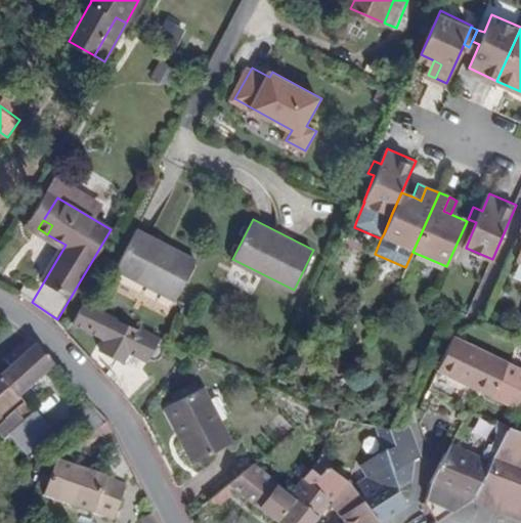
[(138,229),(117,269),(175,299),(196,259),(138,229)]
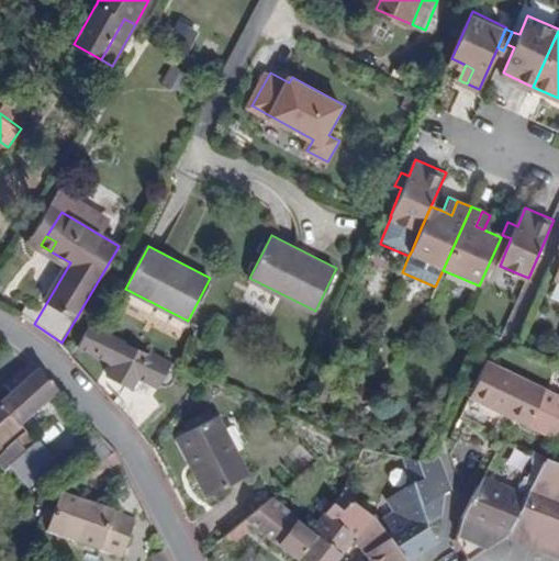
[(170,361),(89,325),(77,347),(159,384),(170,361)]
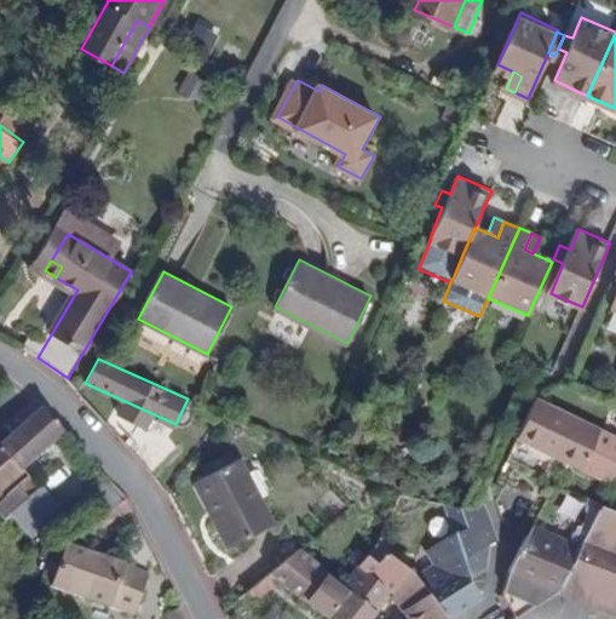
[(45,407),(34,399),(7,423),(16,433),(1,445),(23,473),(26,470),(67,434),(45,407)]
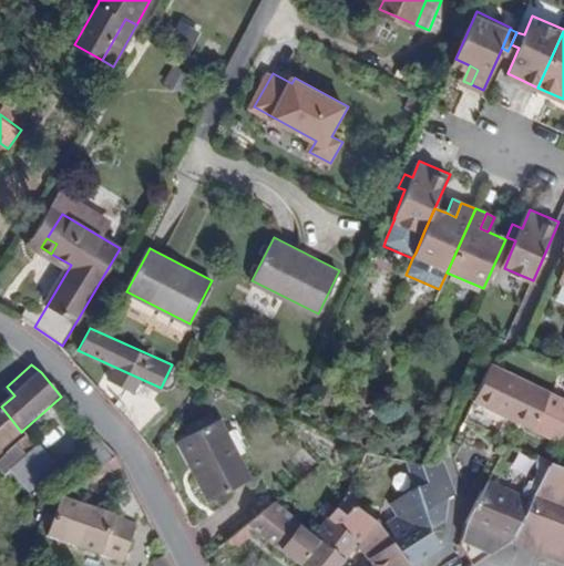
[(563,400),(550,395),(489,374),(475,408),(534,429),(561,438),(563,432),(563,400)]
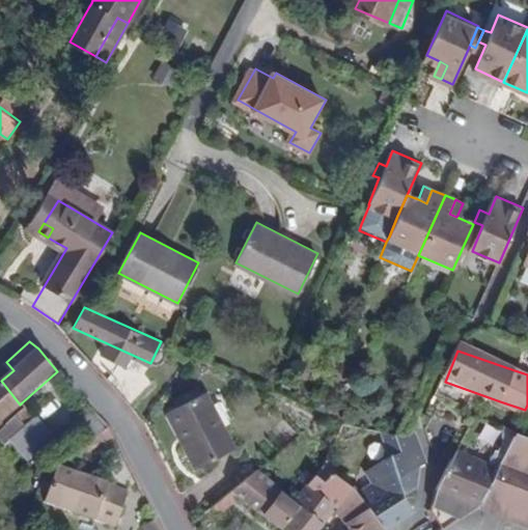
[(115,385),(132,405),(156,385),(139,365),(115,385)]
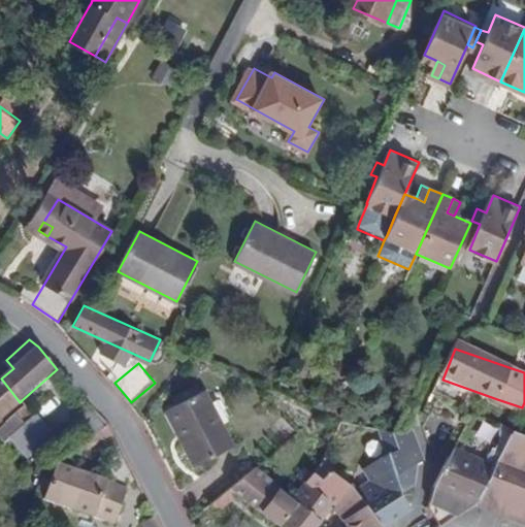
[(0,421),(10,413),(21,403),(20,402),(1,379),(0,379),(0,421)]
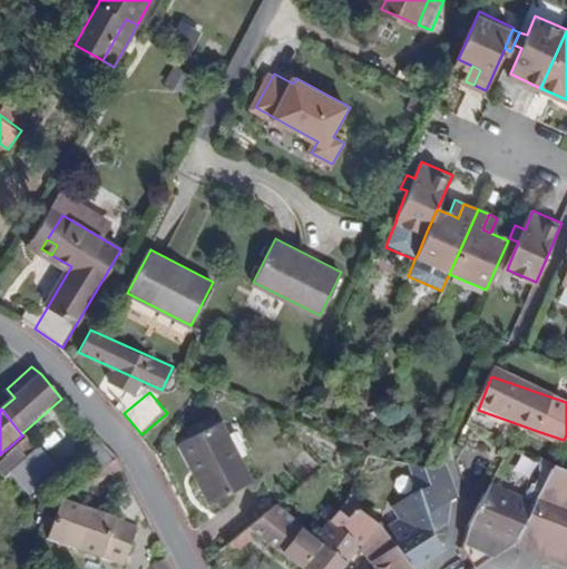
[(216,415),(207,420),(212,428),(220,423),(216,415)]
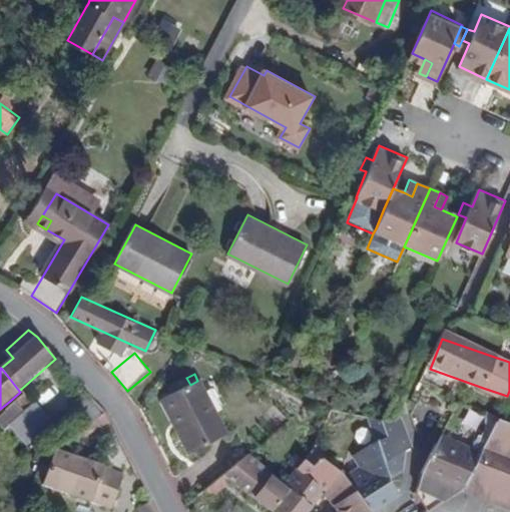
[(190,385),(186,378),(172,385),(176,392),(164,397),(182,432),(178,434),(187,453),(231,432),(204,378),(197,381),(190,385)]
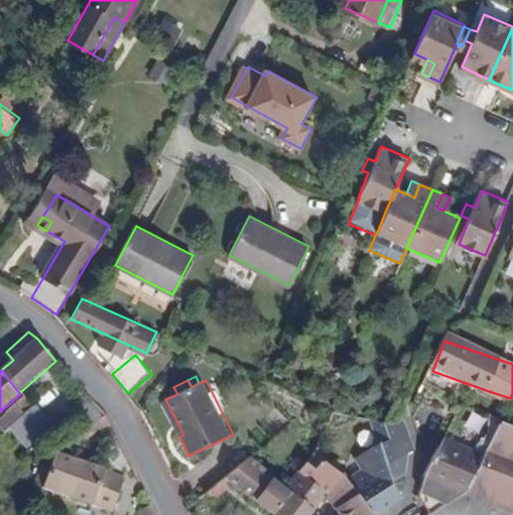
[(24,394),(13,405),(22,415),(34,403),(24,394)]
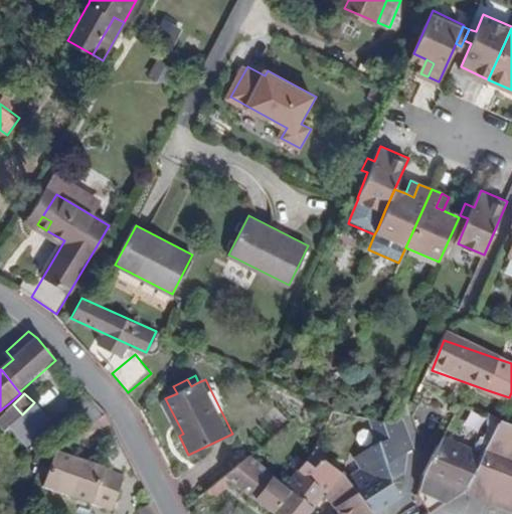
[(107,412),(94,399),(70,417),(82,433),(83,432),(107,412)]
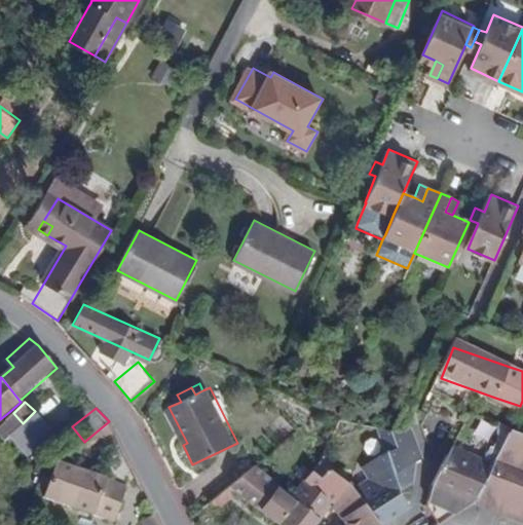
[(37,414),(12,436),(29,454),(53,434),(37,414)]
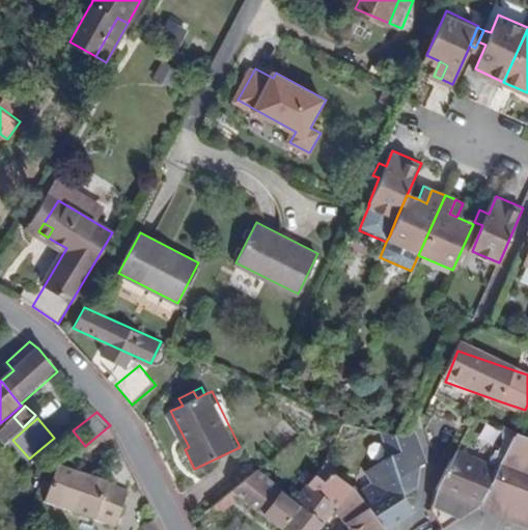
[(361,493),(370,507),(388,528),(415,509),(405,494),(416,486),(417,466),(426,461),(419,434),(409,442),(382,436),(393,454),(368,471),(376,482),(361,493)]
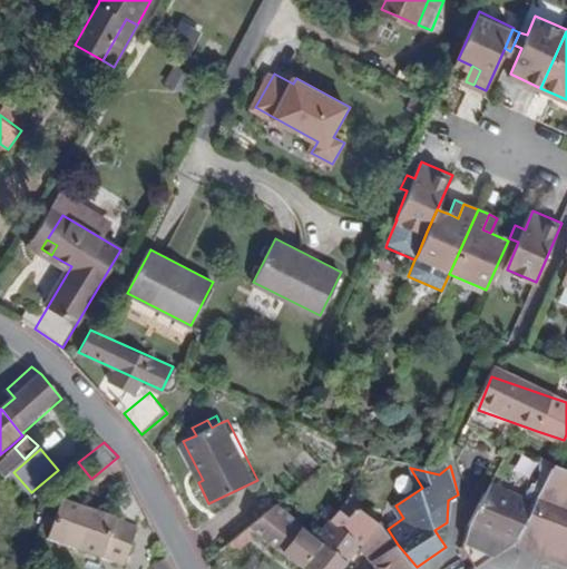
[(535,500),(515,543),(529,549),(529,547),(540,551),(539,553),(560,562),(561,559),(566,561),(566,477),(564,476),(566,471),(551,466),(535,500)]
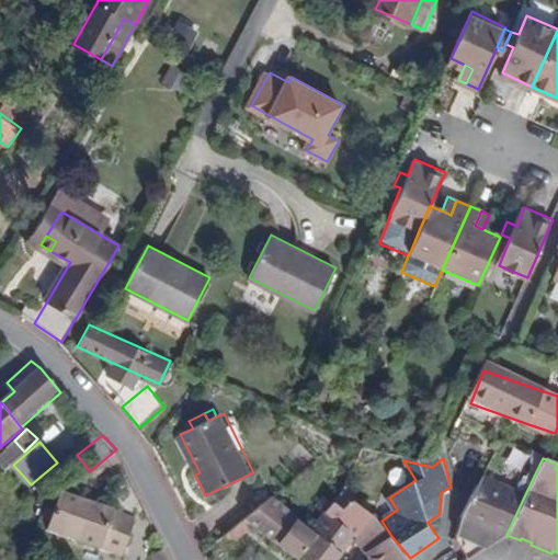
[(462,541),(471,557),(505,535),(507,535),(526,492),(485,473),(480,483),(464,518),(462,541)]
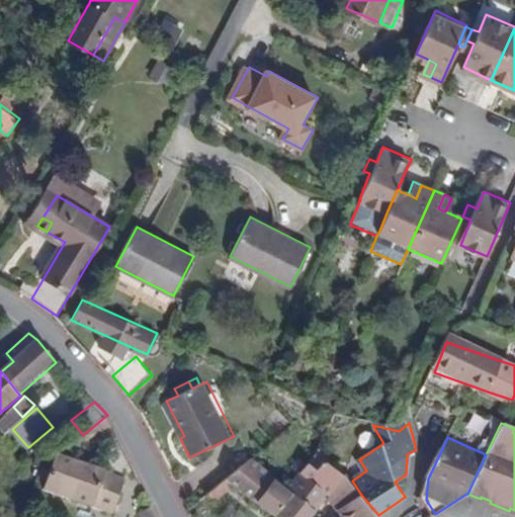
[(321,453),(306,470),(331,496),(329,497),(342,510),(348,516),(347,516),(374,516),(375,516),(378,515),(361,495),(348,475),(321,453)]
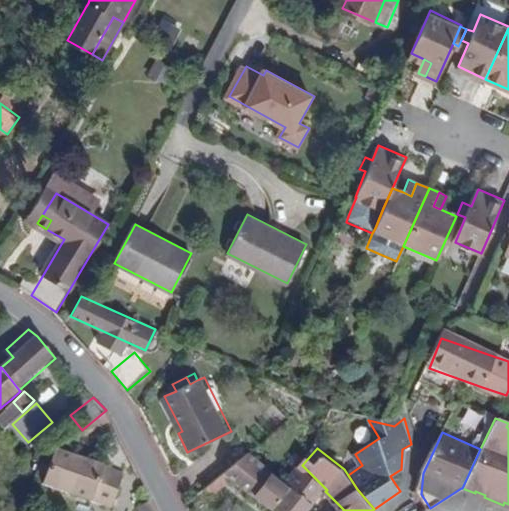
[(43,464),(39,477),(46,479),(44,484),(113,507),(125,474),(57,450),(51,467),(43,464)]
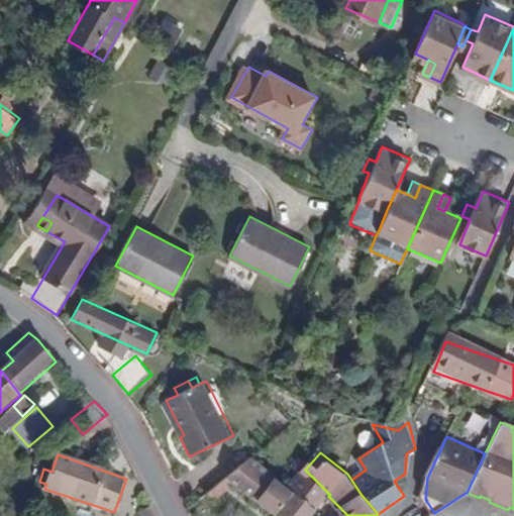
[(291,488),(249,456),(226,477),(236,485),(278,515),(309,515),(326,498),(328,496),(330,495),(305,470),(291,488)]
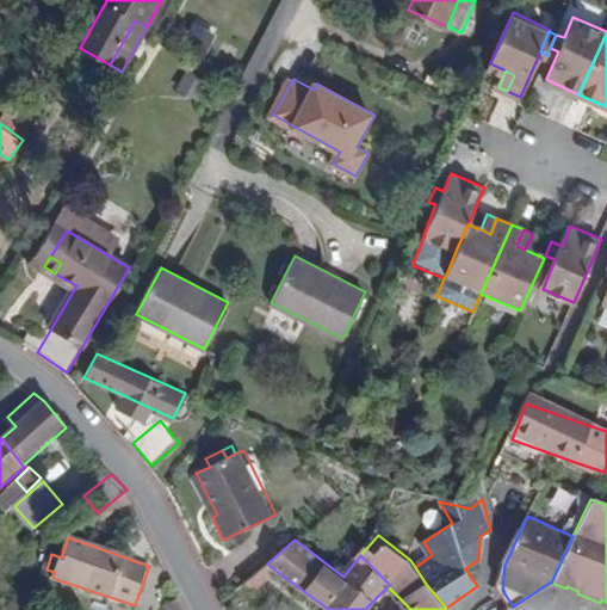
[(279,573),(267,564),(245,584),(254,595),(279,573)]
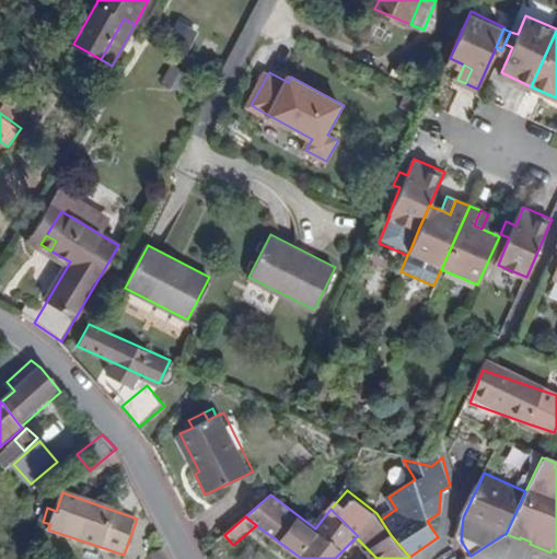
[(171,558),(165,547),(157,552),(159,558),(171,558)]
